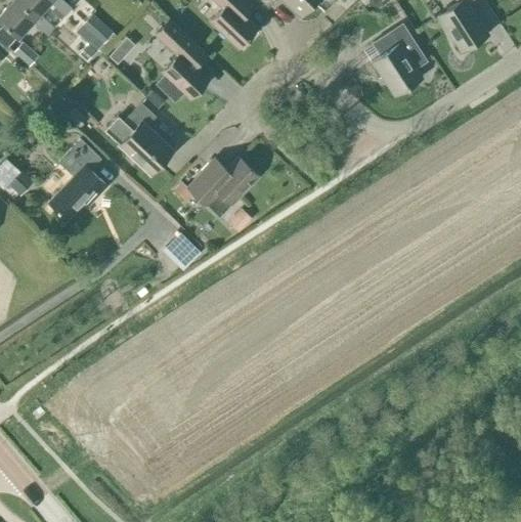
[(38,16),(19,0),(15,0),(0,17),(0,19),(19,38),(34,22),(49,36),(55,29),(40,14),(38,16)]
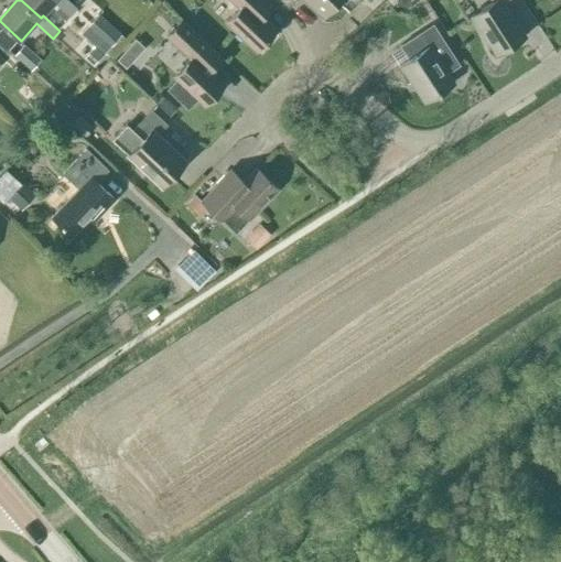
[(21,0),(41,18),(43,15),(55,3),(62,9),(58,13),(68,22),(79,10),(67,0),(21,0)]
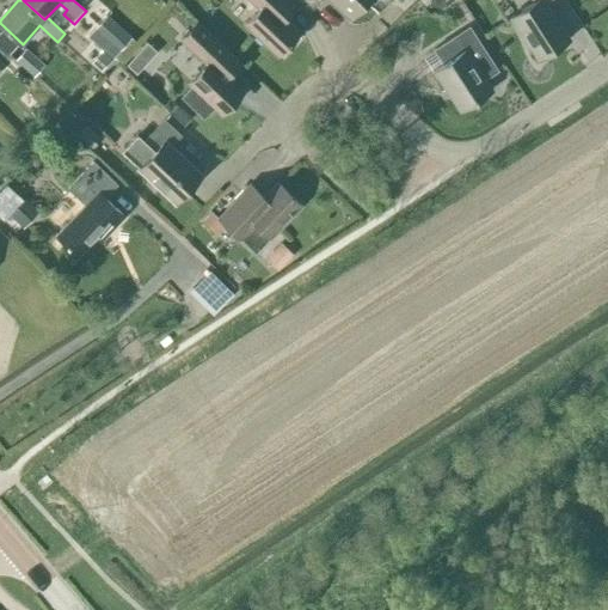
[(298,7),(289,0),(250,0),(262,11),(247,26),(280,58),(302,34),(287,19),(298,7)]
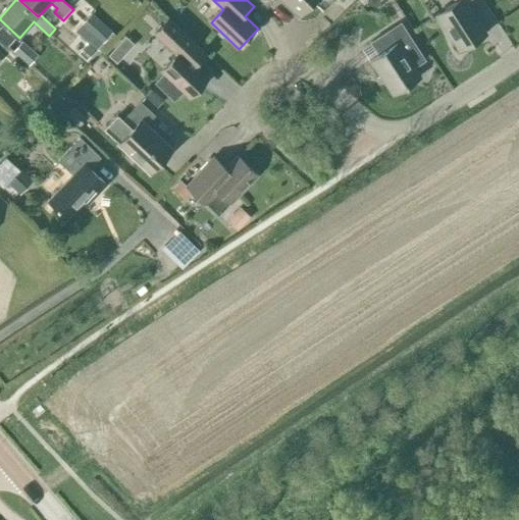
[(282,0),(301,17),(317,0),(321,4),(324,0),(258,0),(269,10),(278,0),(282,0)]
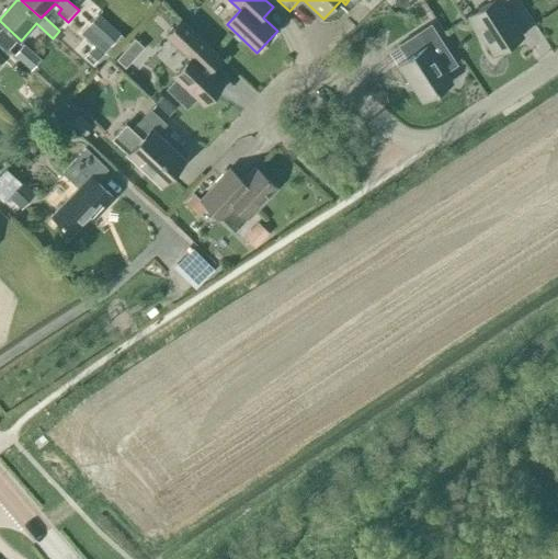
[(471,18),(497,57),(525,38),(503,4),(510,0),(489,0),(492,4),(471,18)]
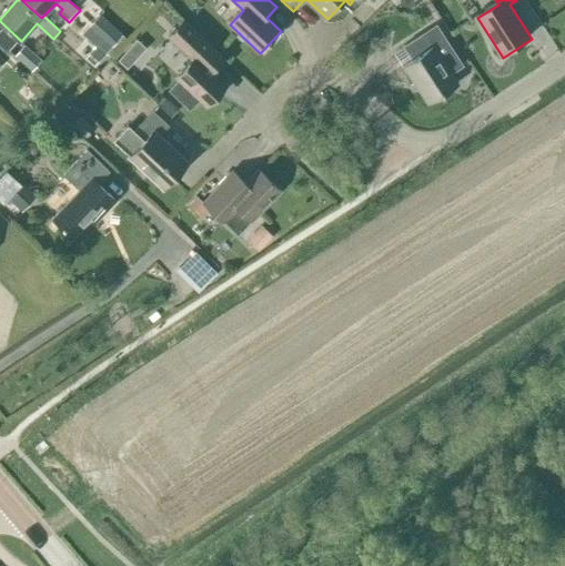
[(101,62),(124,37),(101,16),(83,36),(99,49),(93,56),(101,62)]
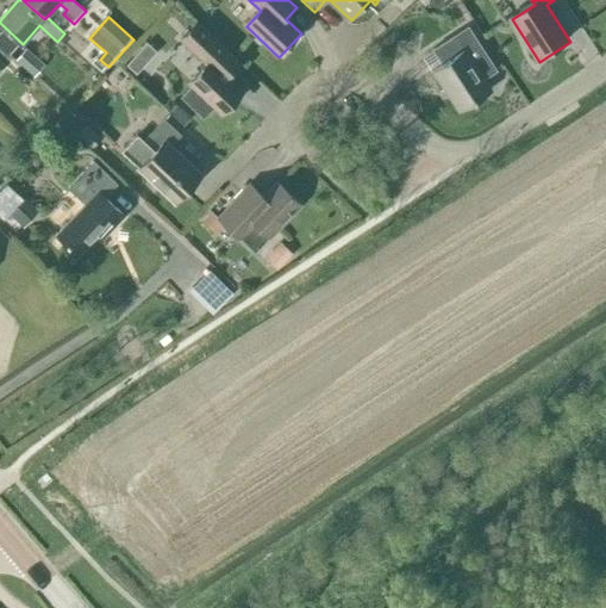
[(245,93),(230,79),(242,66),(198,23),(181,41),(208,66),(191,86),(193,88),(183,99),(206,121),(216,110),(223,116),(245,93)]
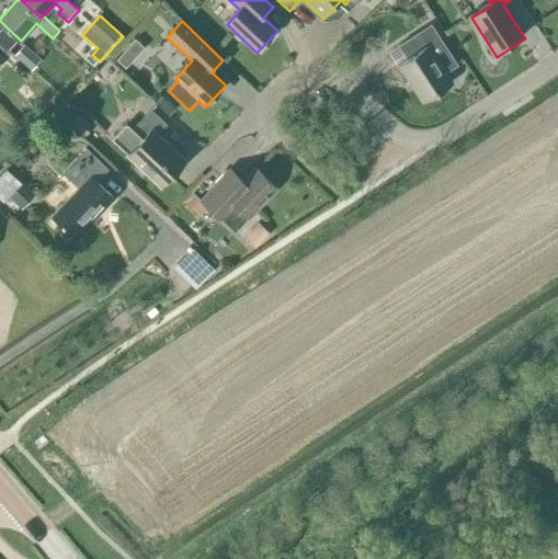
[(400,67),(424,103),(454,84),(447,73),(457,67),(433,26),(401,47),(410,60),(400,67)]
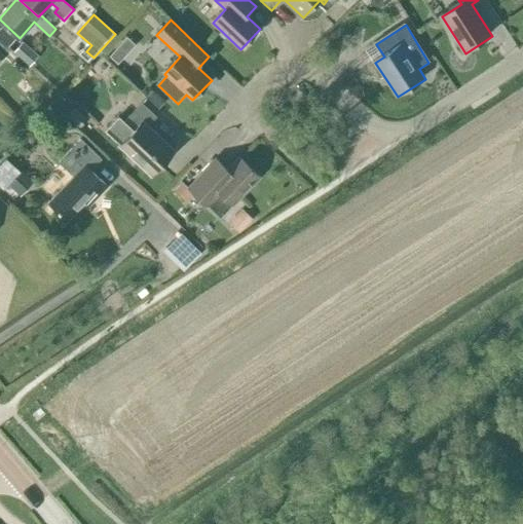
[(15,53),(31,67),(40,57),(25,43),(15,53)]
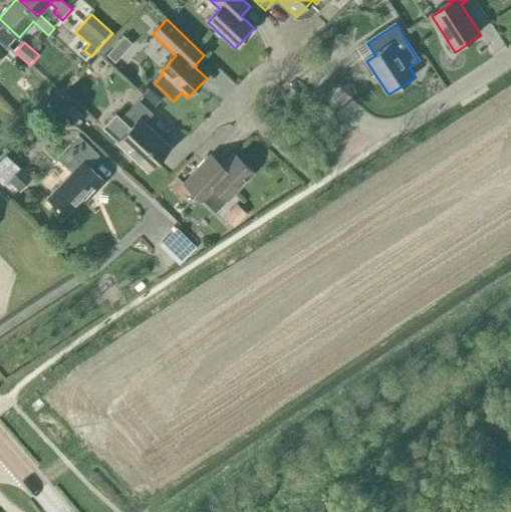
[(140,102),(122,121),(117,116),(105,129),(120,143),(118,144),(150,173),(172,149),(146,124),(154,115),(140,102)]
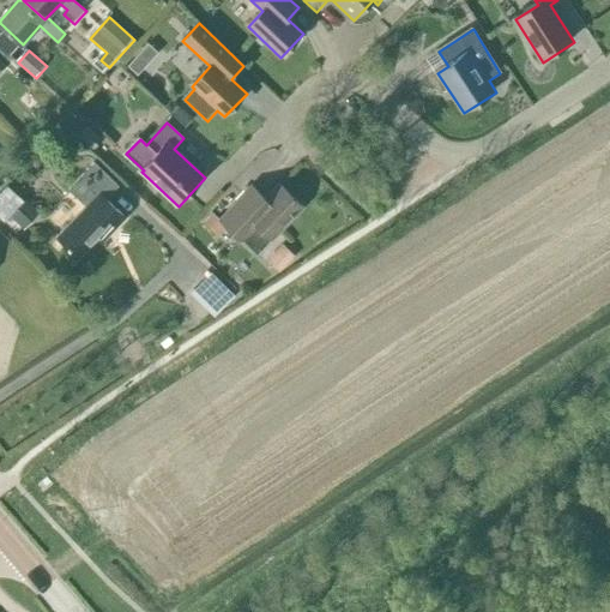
[(95,150),(103,141),(90,129),(82,138),(95,150)]
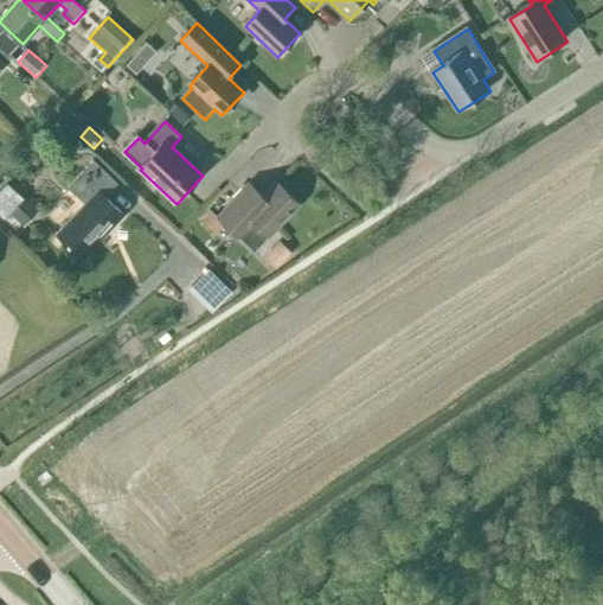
[(113,230),(126,216),(107,198),(119,185),(95,163),(70,189),(87,207),(58,236),(79,256),(108,225),(113,230)]
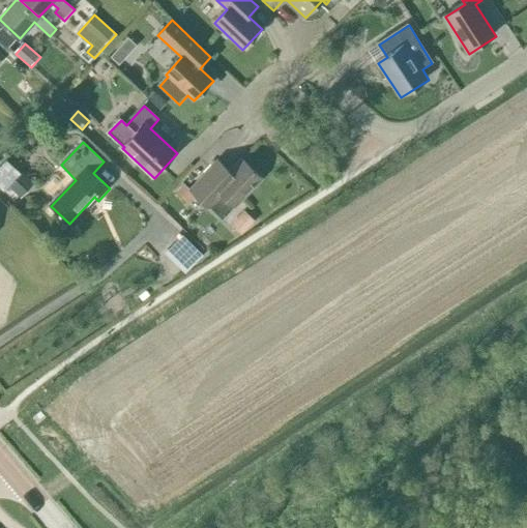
[(224,222),(263,179),(243,160),(225,179),(212,168),(192,191),(197,196),(224,222)]
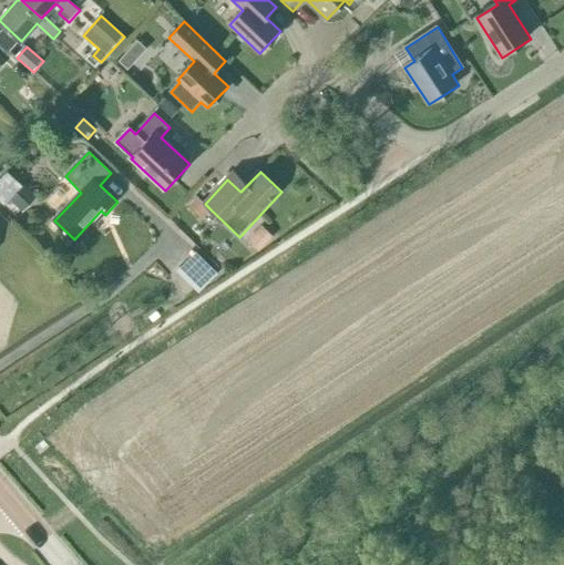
[(24,213),(39,197),(26,185),(11,201),(24,213)]
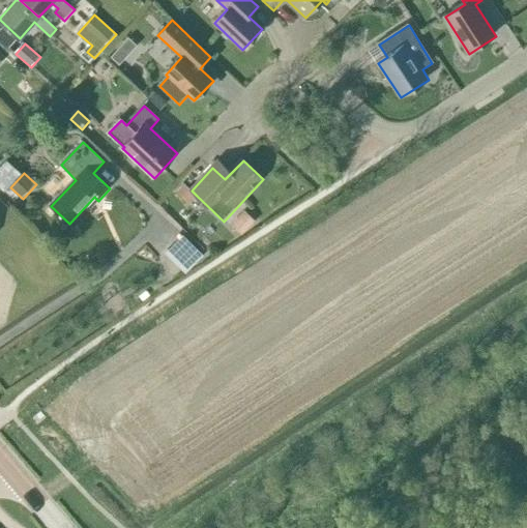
[(197,196),(192,191),(185,185),(177,194),(187,204),(197,196)]
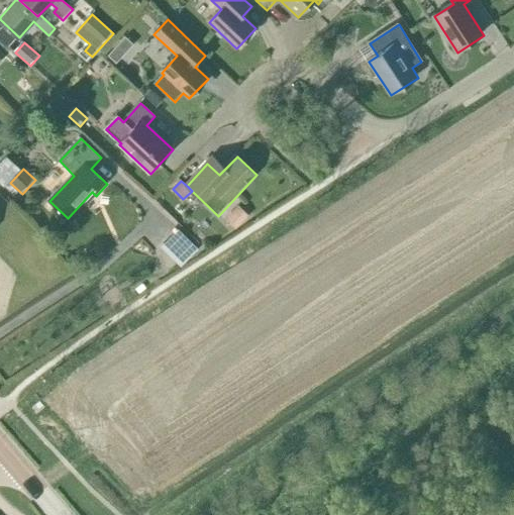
[(236,211),(228,220),(237,228),(245,220),(236,211)]
